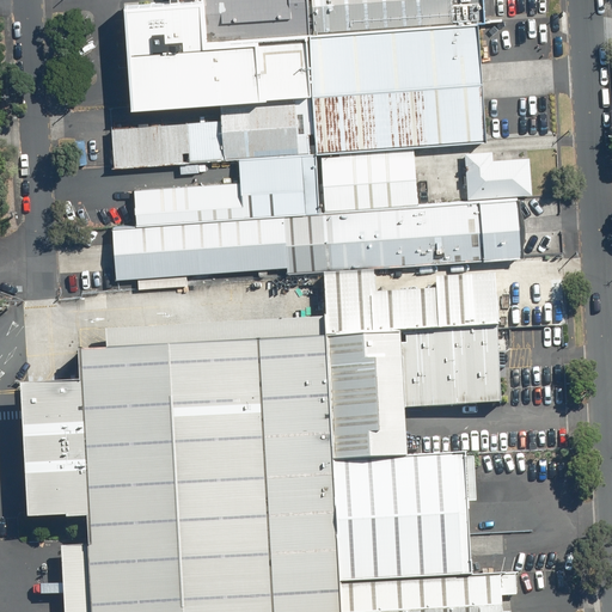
[(135,104),(314,92),(311,32),(316,32),(313,0),(167,0),(129,2),(135,104)]
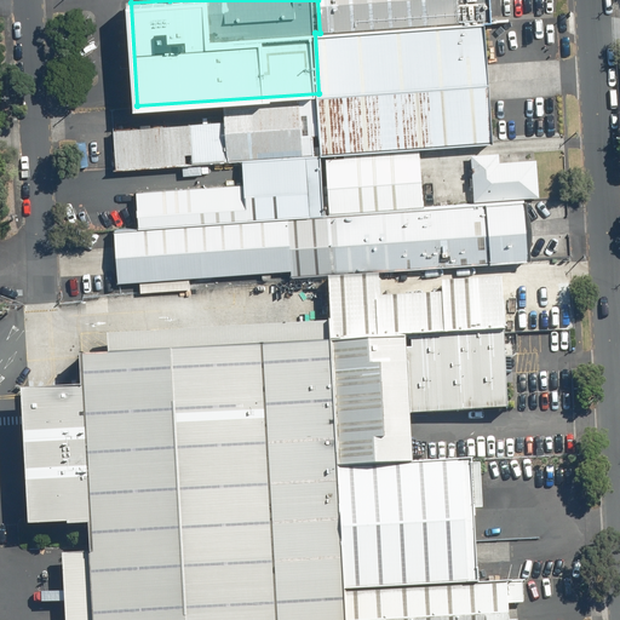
[(317,0),(320,33),(487,21),(492,19),(489,0),(317,0)]
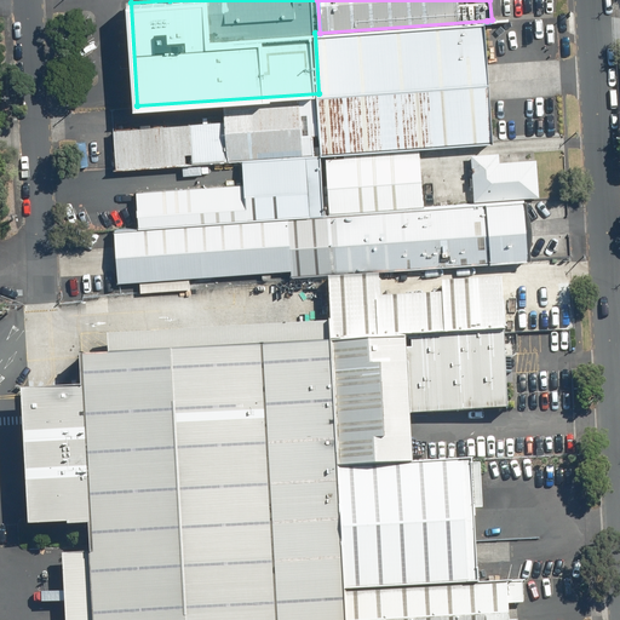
[(487,21),(320,33),(315,33),(319,93),(323,155),(418,149),(497,143),(487,21)]
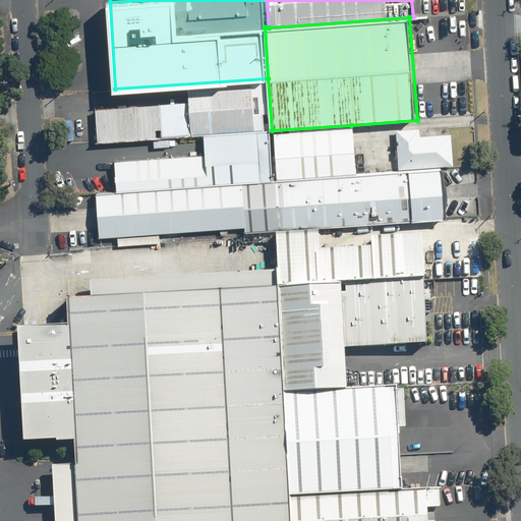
[(98,143),(204,135),(265,131),(261,79),(188,84),(189,102),(96,108),(98,143)]
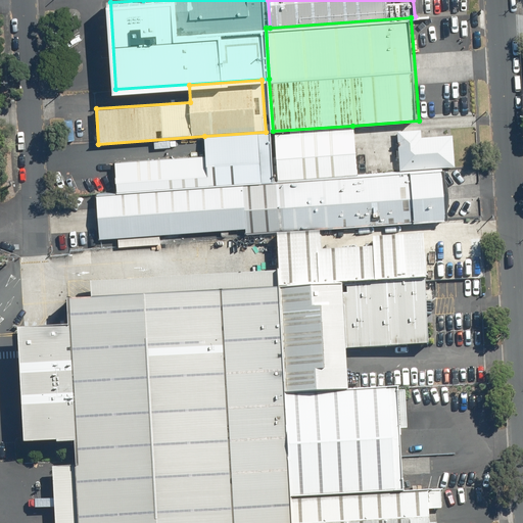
[(352,126),(273,131),(277,178),(355,172),(352,126)]
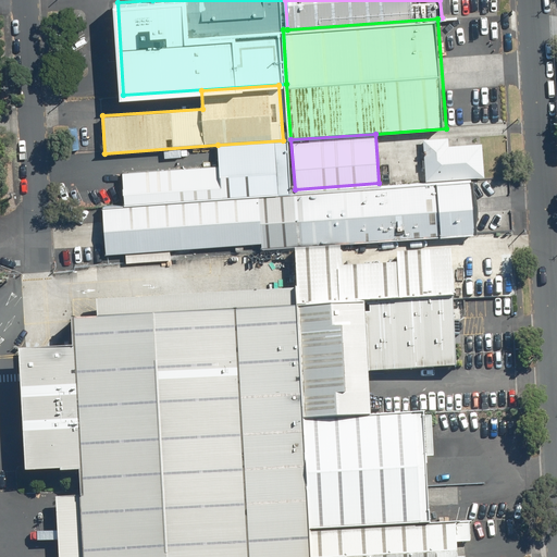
[(480,137),(423,141),(425,180),(483,175),(480,137)]
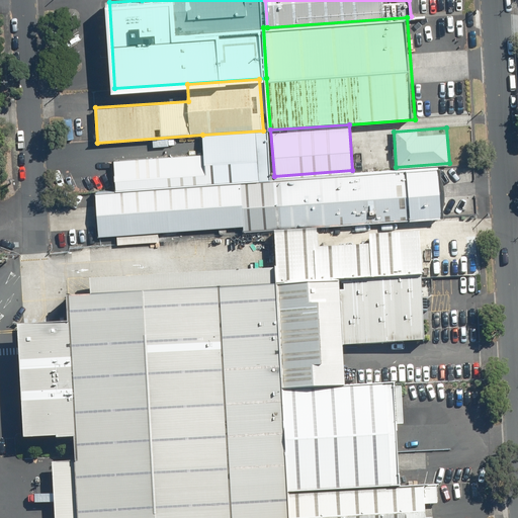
[(241,181),(270,179),(267,130),(263,131),(202,135),(203,153),(206,183),(241,181)]
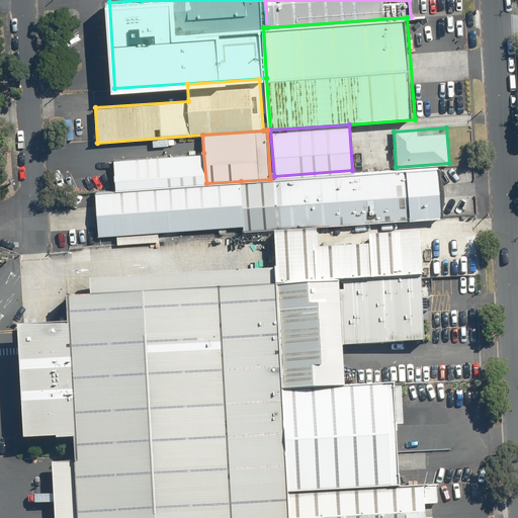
[(116,190),(206,183),(203,153),(114,160),(116,190)]
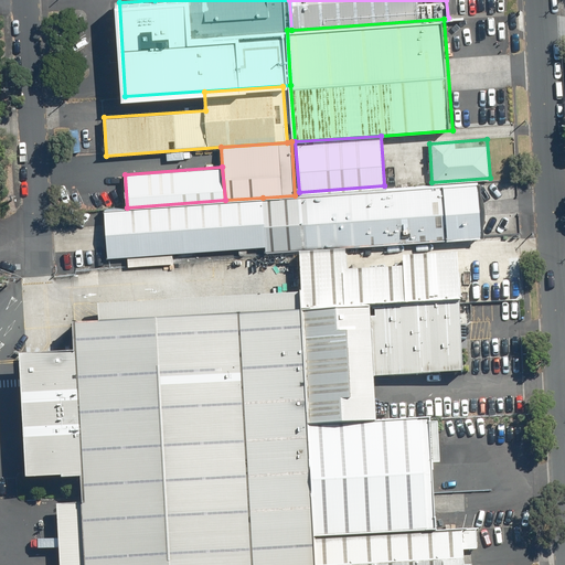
[(295,195),(263,198),(266,247),(266,251),(483,234),(479,181),(295,195)]
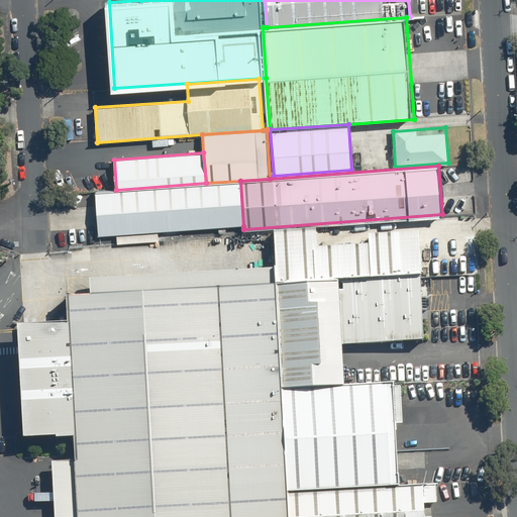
[(116,190),(96,191),(100,236),(243,226),(240,181),(206,183),(116,190)]
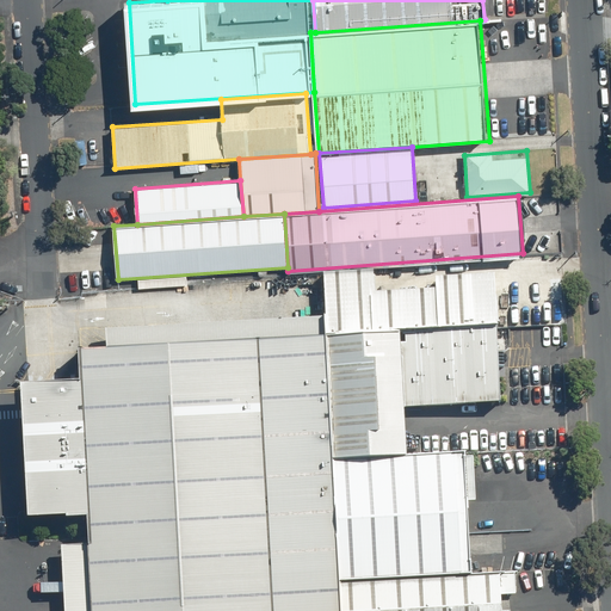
[(400,332),(494,327),(491,273),(436,277),(437,289),(375,294),(374,271),(325,275),(328,337),(400,332)]
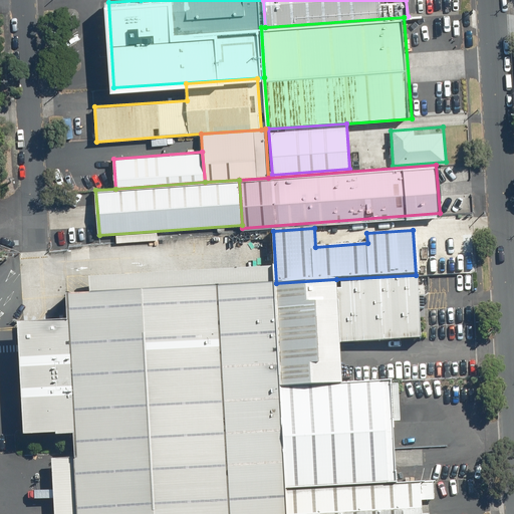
[(416,275),(336,279),(339,342),(420,337),(416,275)]
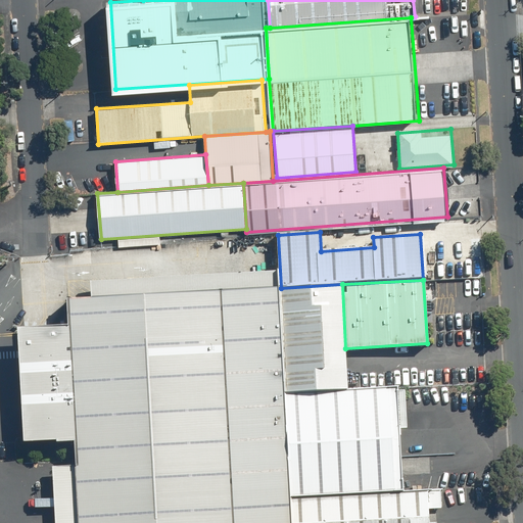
[(281,288),(280,288),(286,393),(348,390),(345,348),(342,284),(281,288)]
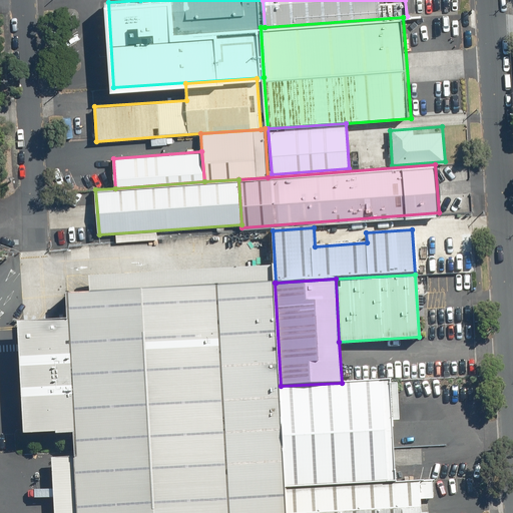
[(287,512),(275,283),(67,295),(68,321),(75,433),(76,458),(79,512),(287,512)]
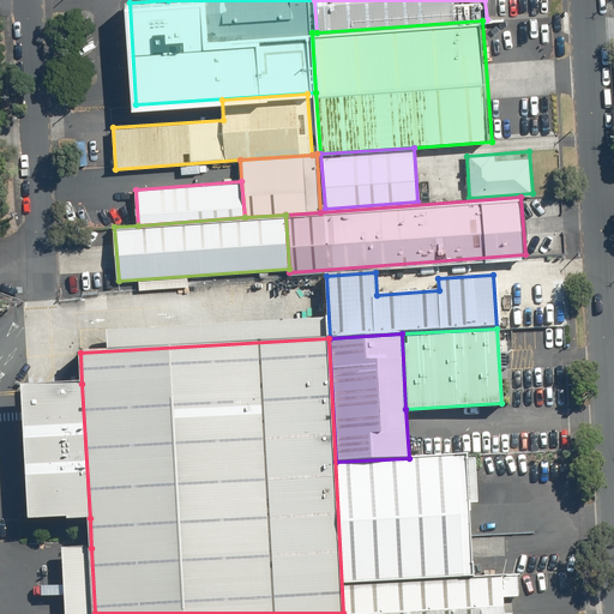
[(82,384),(25,387),(34,522),(90,518),(82,384)]
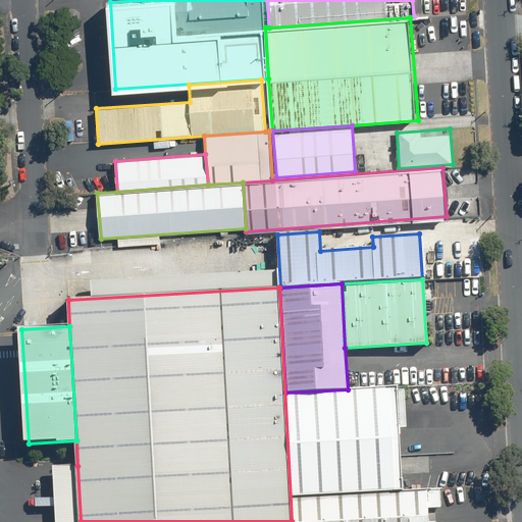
[(348,389),(285,393),(293,497),(402,490),(396,386),(348,389)]
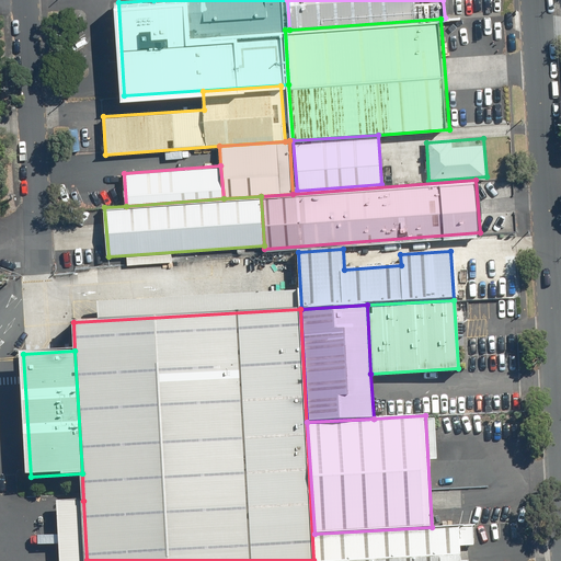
[(87,560),(83,501),(58,502),(60,560),(87,560)]
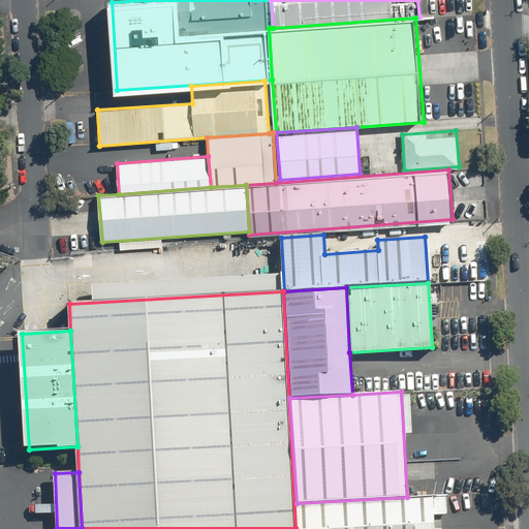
[(299,528),(439,528),(438,497),(299,504),(299,528)]
